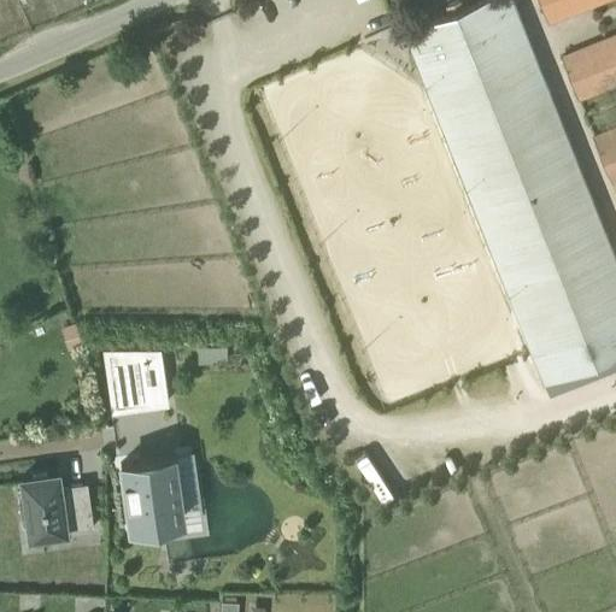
[(449,10),(451,17),(405,35),(405,36),(414,54),(409,58),(414,68),(418,68),(532,354),(544,386),(615,357),(615,259),(512,0),(492,0),(464,12),(461,5),(449,10)]
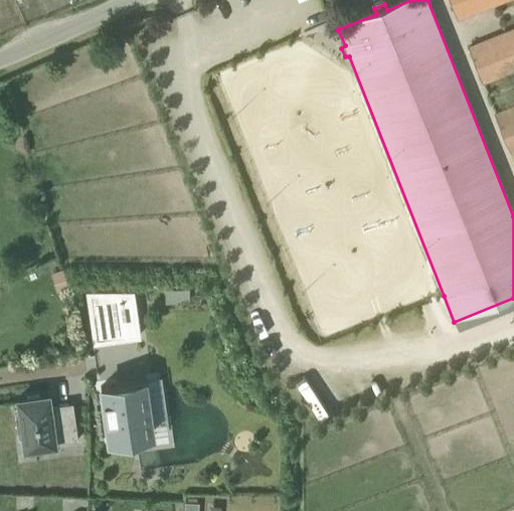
[(512,0),(449,0),(458,21),(512,0)]
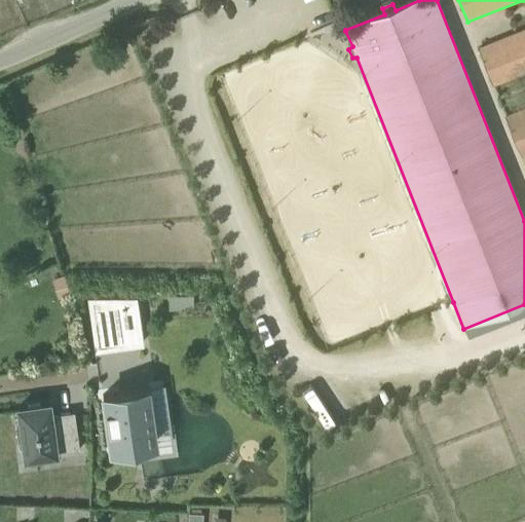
[(493,88),(524,74),(524,34),(479,52),(493,88)]
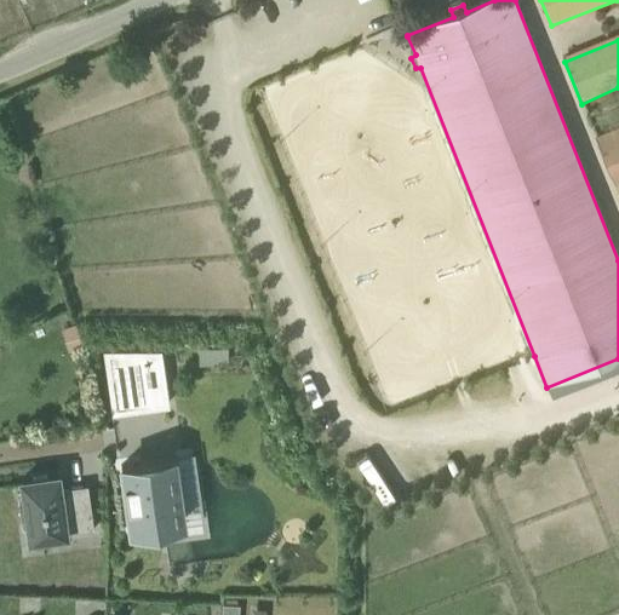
[(613,185),(618,183),(618,133),(597,143),(613,185)]
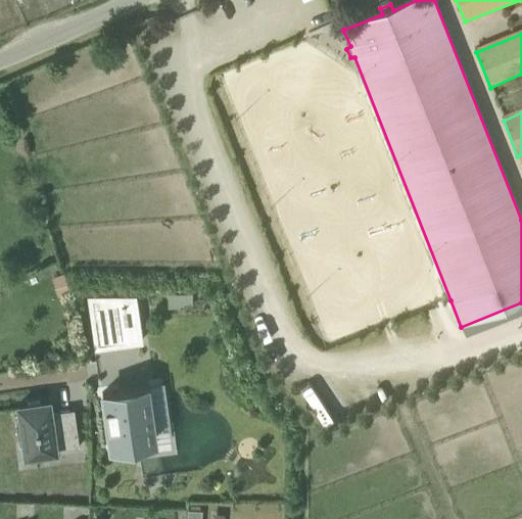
[(65,278),(54,282),(59,298),(70,294),(65,278)]
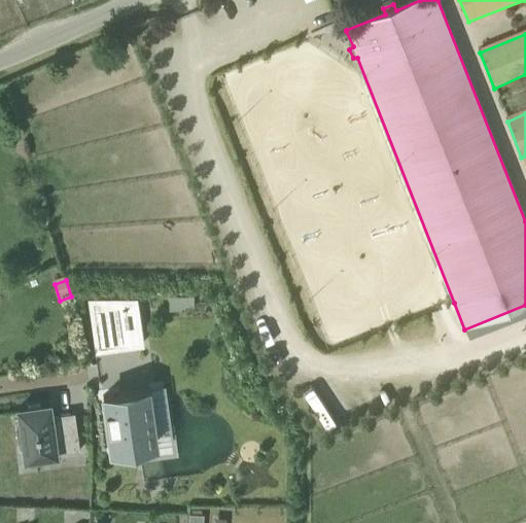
[(184,301),(172,301),(172,302),(172,313),(184,313),(184,301)]
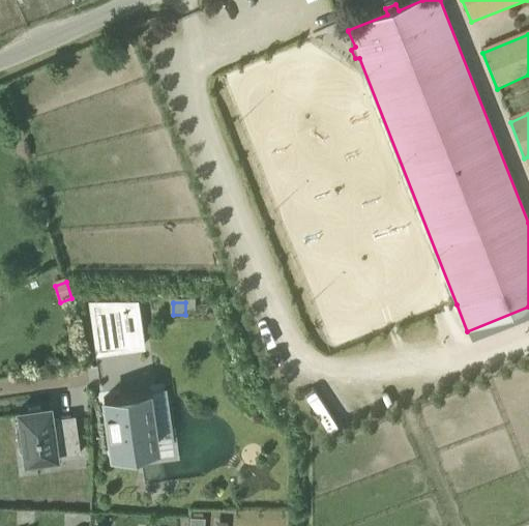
[(120,303),(90,303),(97,356),(144,349),(138,303),(120,303)]
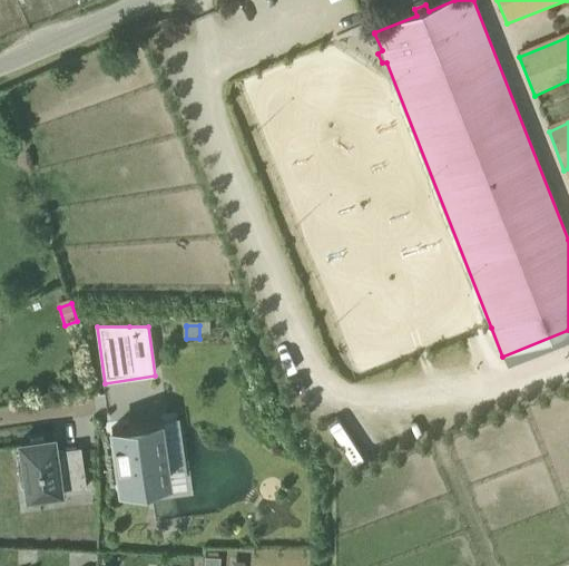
[(170,484),(162,426),(111,432),(120,490),(170,484)]
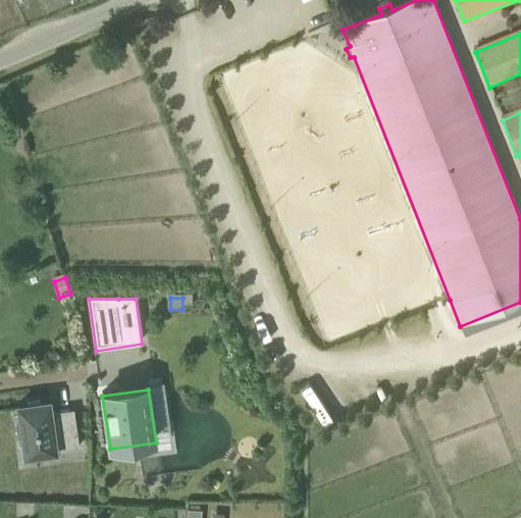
[(25,458),(40,456),(80,450),(74,412),(56,414),(57,416),(51,417),(50,403),(18,408),(20,419),(15,420),(19,448),(24,448),(25,458)]
